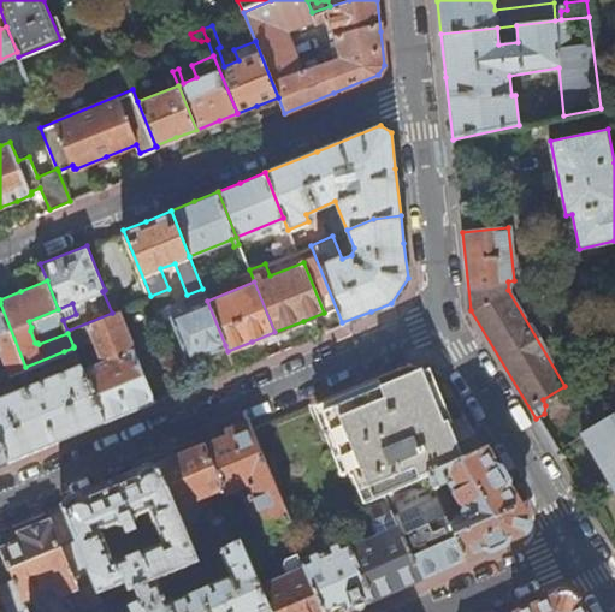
[(210,351),(225,345),(207,301),(202,289),(187,295),(181,298),(185,309),(171,315),(184,348),(173,351),(187,386),(206,379),(196,356),(210,351)]
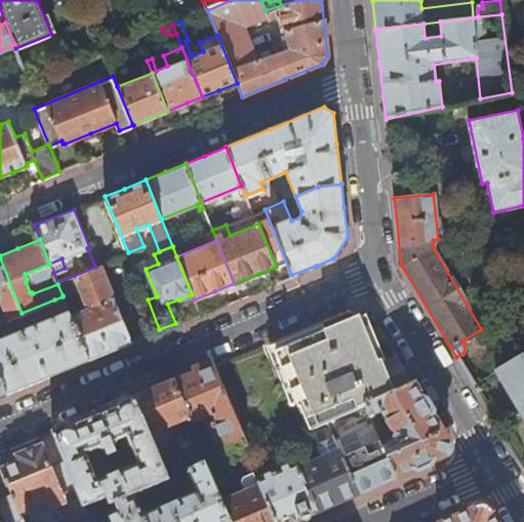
[(0,302),(7,319),(22,313),(0,258),(0,302)]
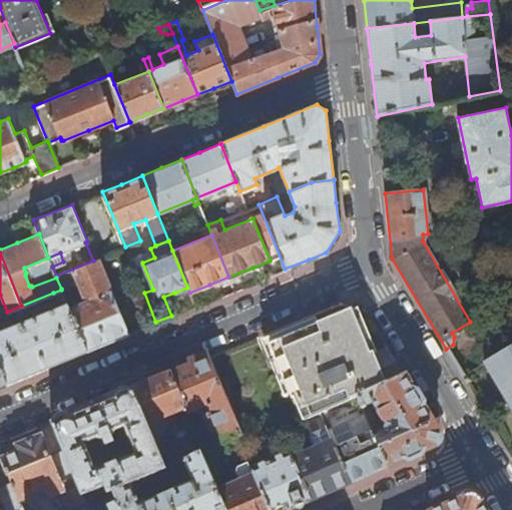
[(93,261),(56,276),(56,278),(61,289),(77,282),(84,301),(68,307),(86,350),(120,336),(129,333),(99,259),(93,261)]
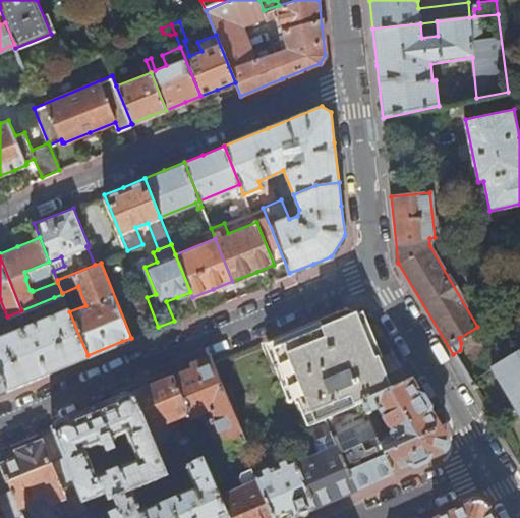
[(44,373),(88,355),(69,311),(62,294),(54,297),(60,310),(0,335),(0,377),(5,389),(44,373)]
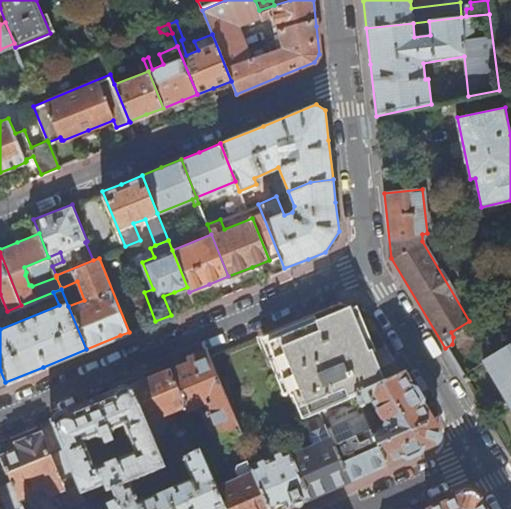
[(318,408),(355,392),(379,381),(359,333),(347,306),(272,338),(267,341),(291,397),(292,396),(301,416),(318,408)]
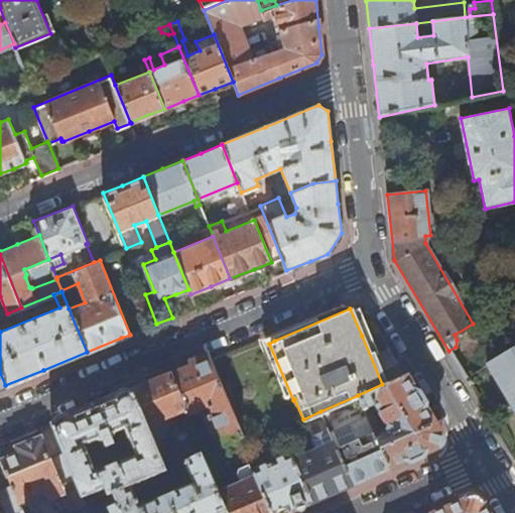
[(514,345),(486,363),(514,411),(514,345)]
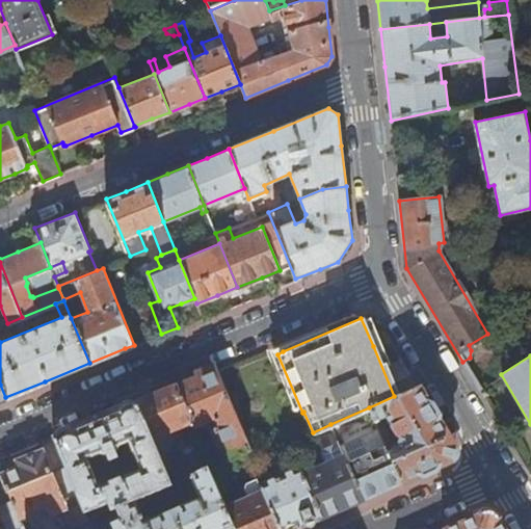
[(195,376),(177,384),(192,420),(194,425),(214,417),(217,426),(213,427),(212,432),(216,441),(223,444),(230,458),(251,449),(217,368),(195,376)]
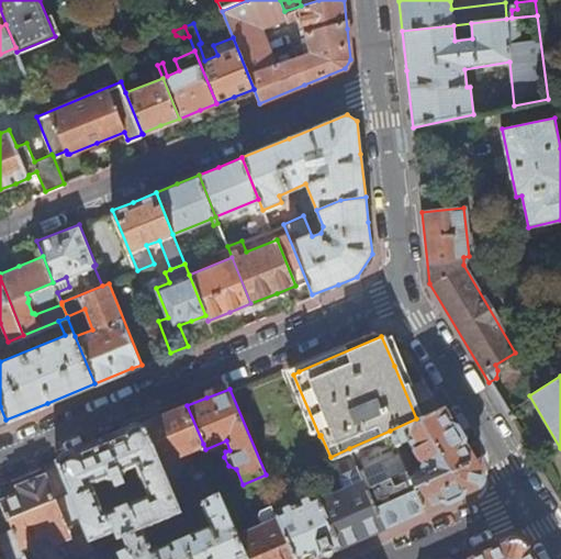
[(166,414),(145,423),(160,461),(203,444),(187,405),(166,414)]
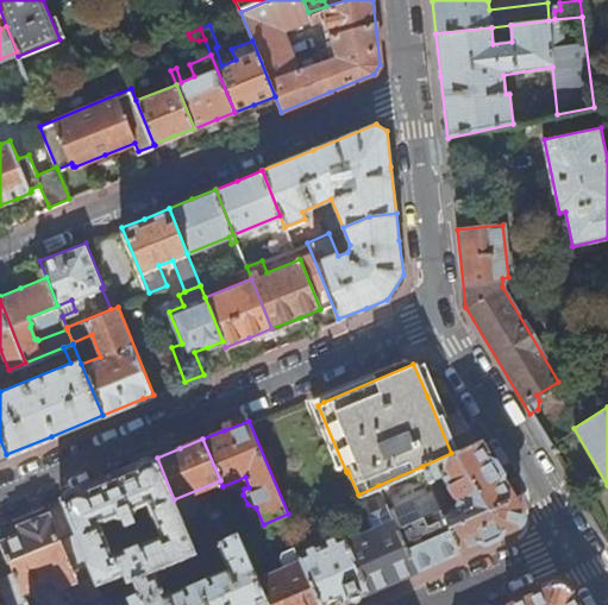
[(455,510),(444,515),(459,550),(489,537),(513,527),(519,509),(495,471),(478,441),(451,453),(422,466),(428,480),(442,474),(451,496),(455,498),(455,510)]
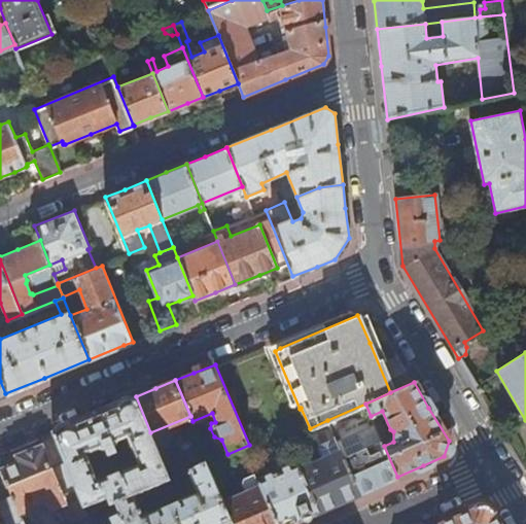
[(136,396),(91,415),(54,429),(71,470),(77,486),(85,505),(108,497),(110,504),(117,501),(167,480),(170,479),(150,432),(136,396)]
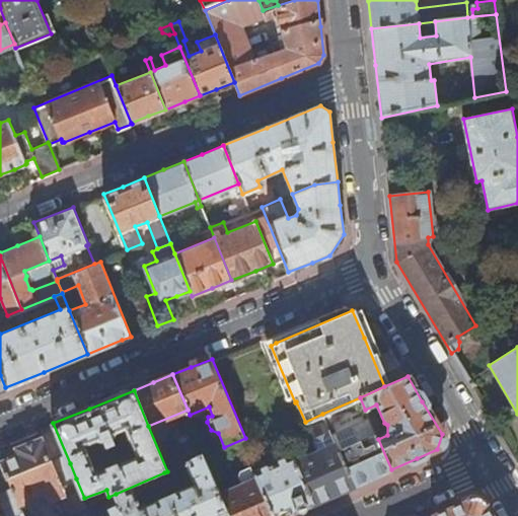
[(368,416),(365,410),(360,397),(322,414),(330,433),(336,444),(339,450),(376,434),(375,432),(368,416)]
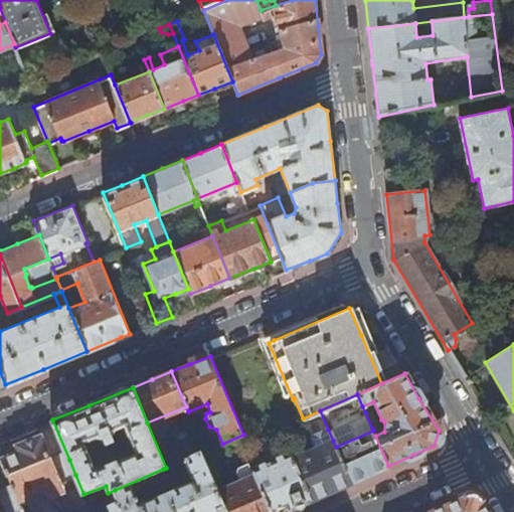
[(369,411),(365,412),(372,429),(376,427),(377,422),(372,412),(369,411)]
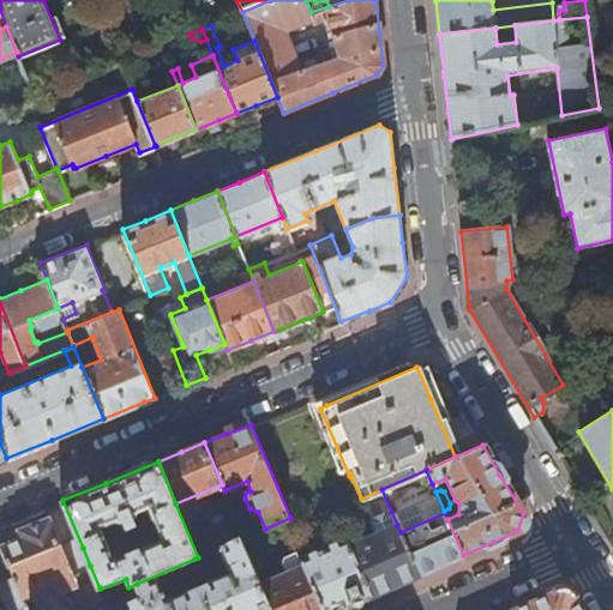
[(372,520),(377,533),(397,525),(391,512),(372,520)]
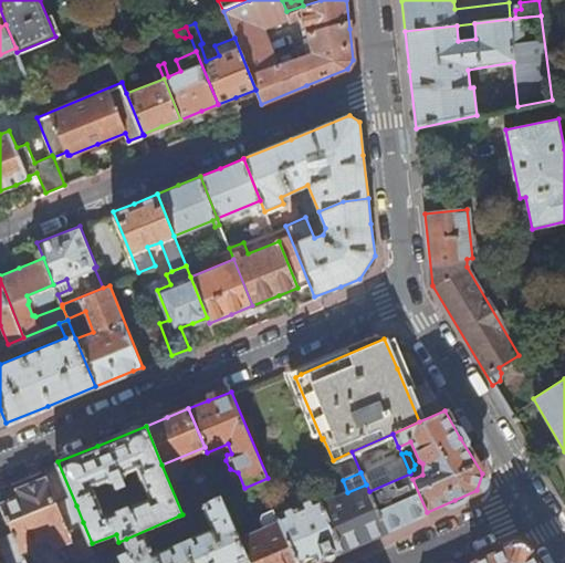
[(410,473),(369,491),(386,530),(407,521),(427,512),(412,479),(410,473)]
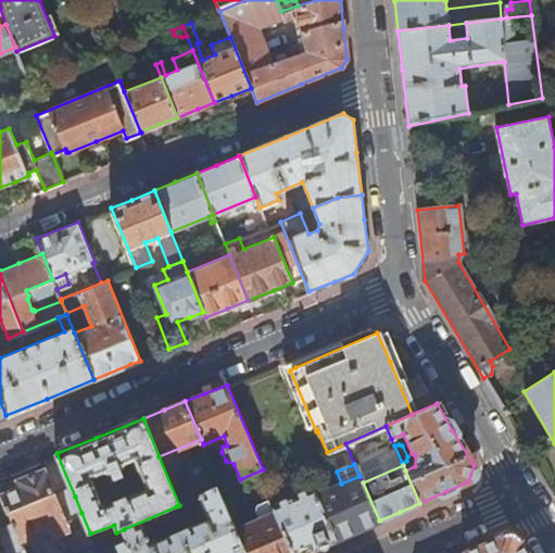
[(2,493),(14,522),(22,539),(64,522),(76,550),(84,545),(93,542),(90,533),(82,513),(66,519),(60,503),(45,468),(26,476),(17,479),(21,486),(2,493)]
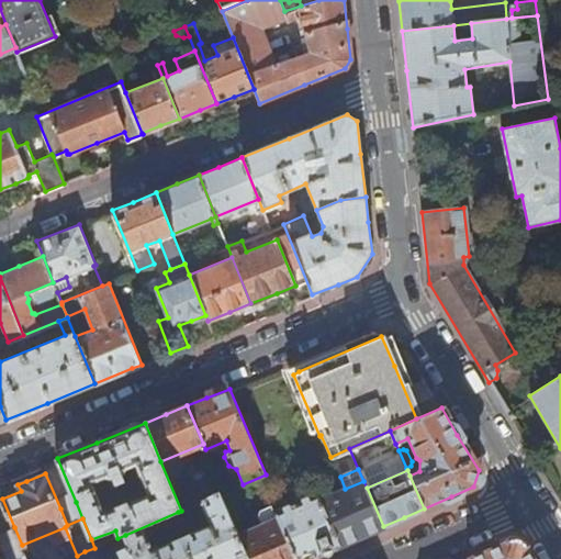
[(345,489),(321,500),(340,546),(361,536),(383,526),(367,488),(363,481),(345,489)]
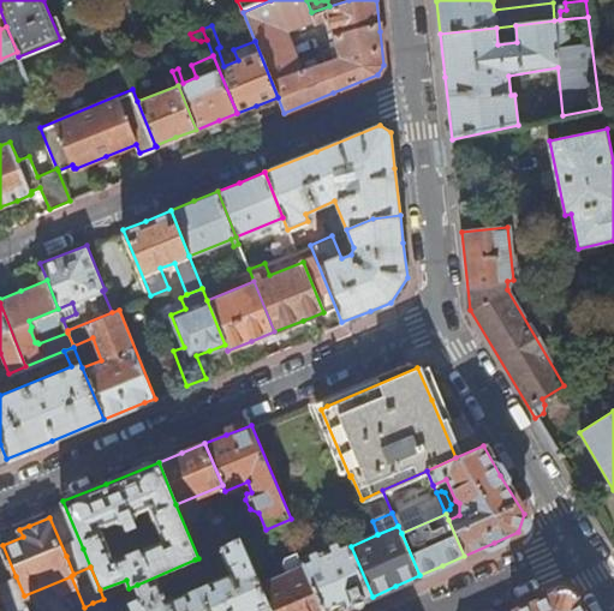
[(300,556),(305,567),(321,603),(340,594),(343,601),(345,607),(351,605),(373,597),(351,546),(347,539),(317,552),(316,549),(300,556)]
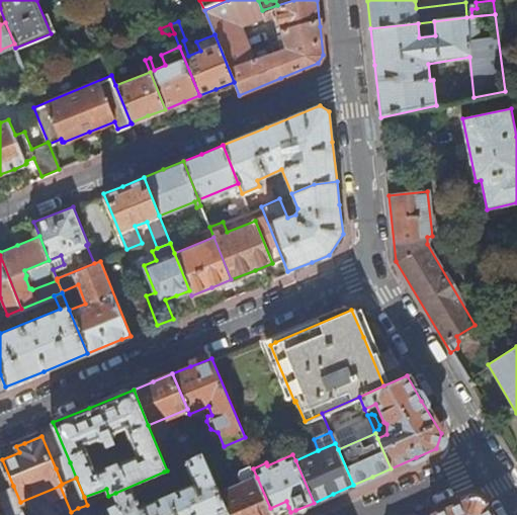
[(115,493),(118,499),(124,514),(228,514),(220,494),(202,455),(188,461),(197,484),(141,508),(135,495),(168,481),(164,471),(115,493)]
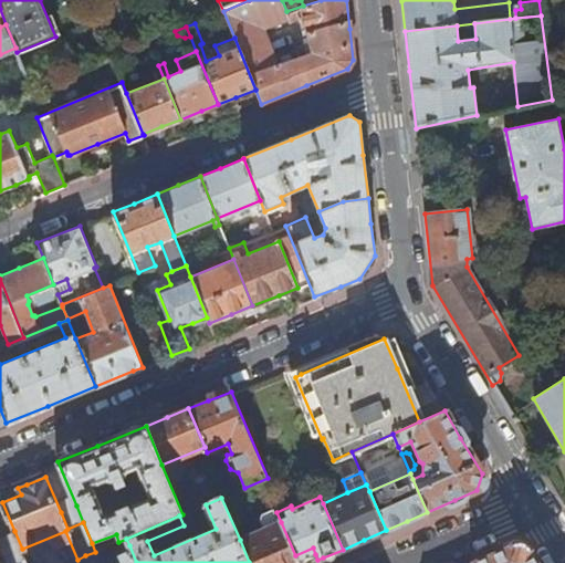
[(76,506),(61,512),(67,529),(83,522),(76,506)]
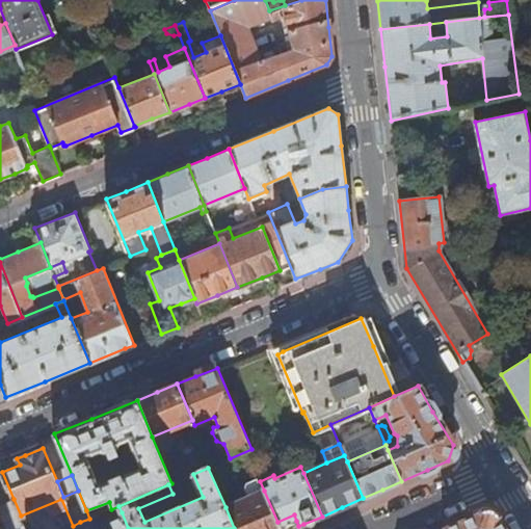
[(264,491),(226,507),(234,528),(280,528),(277,522),(264,491)]
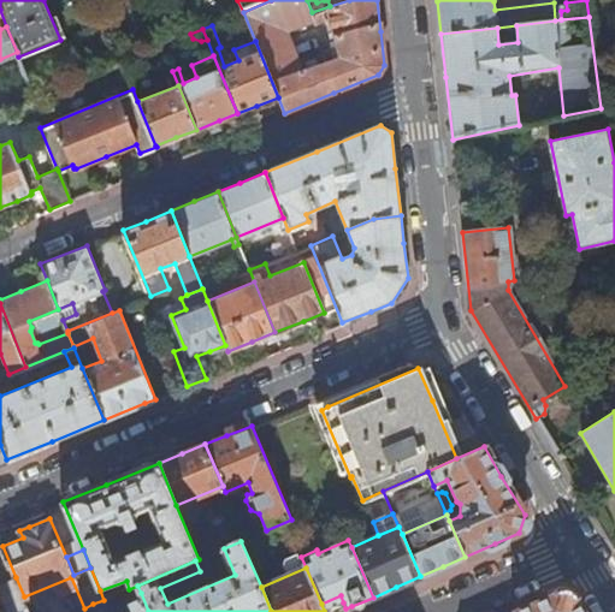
[(0,599),(3,598),(9,611),(28,605),(24,596),(16,577),(0,583),(0,599)]
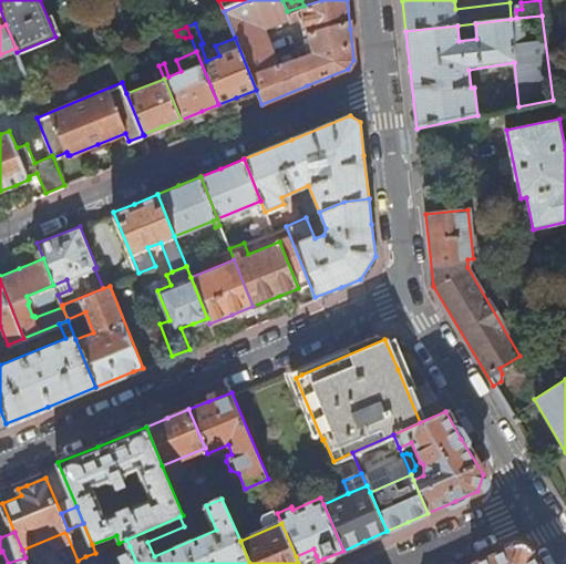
[(136,563),(130,546),(121,551),(123,554),(121,555),(124,563),(136,563)]
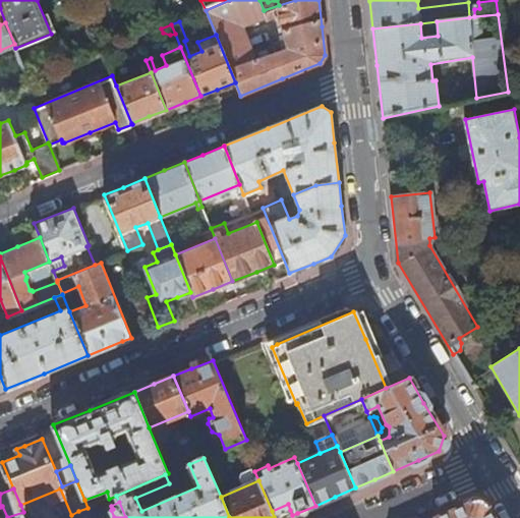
[(439,517),(495,517),(488,508),(473,503),(456,511),(439,517)]
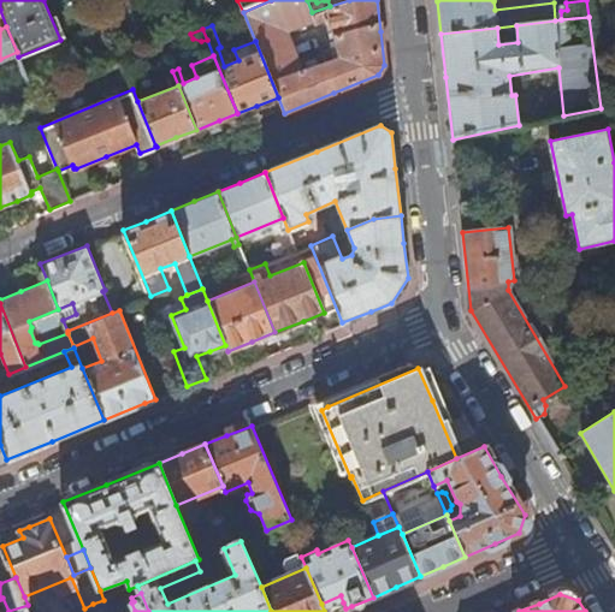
[(324,611),(343,602),(341,595),(321,604),(324,611)]
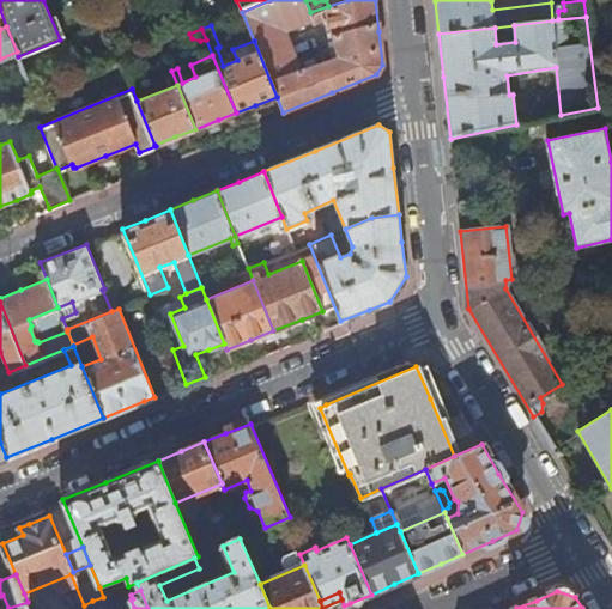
[(108,608),(103,597),(92,601),(95,608),(108,608)]
